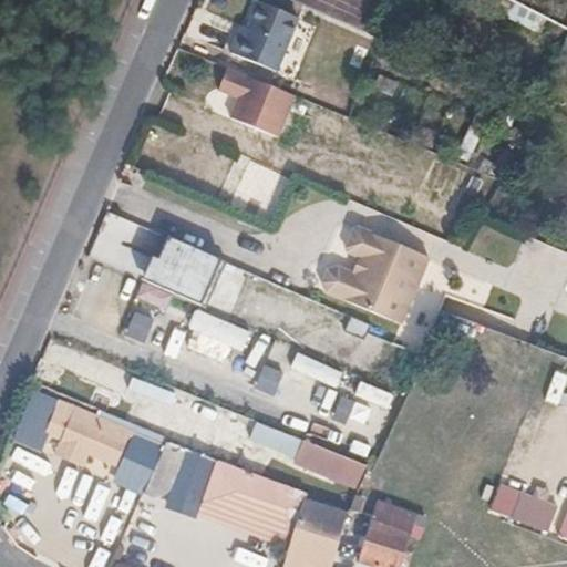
[(247,30),(240,28),(229,53),(275,74),(298,19),(260,2),(247,30)]
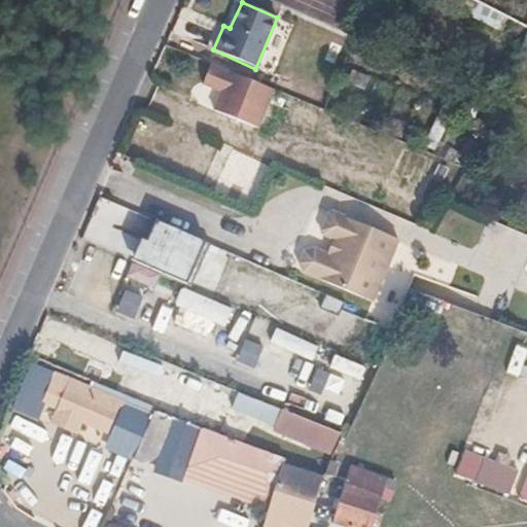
[(259,127),(276,85),(214,61),(207,80),(226,90),(218,106),(259,127)]
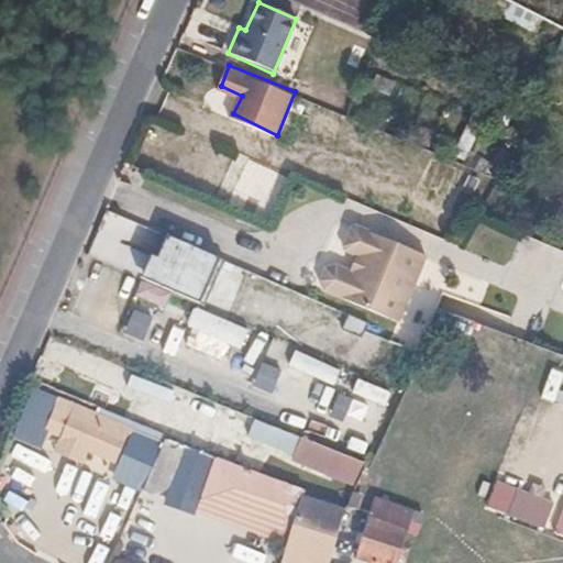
[(445,212),(466,166),(434,152),(414,198),(445,212)]
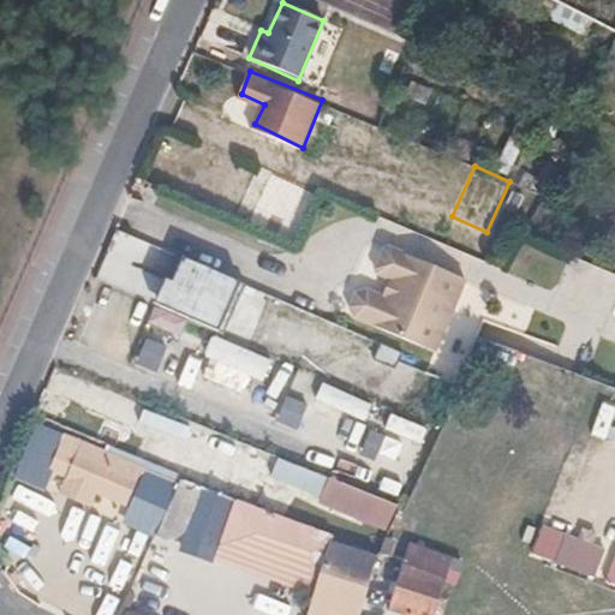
[(465,281),(388,248),(384,249),(375,270),(376,275),(395,282),(388,299),(366,290),(354,293),(348,306),(353,317),(433,352),(465,281)]
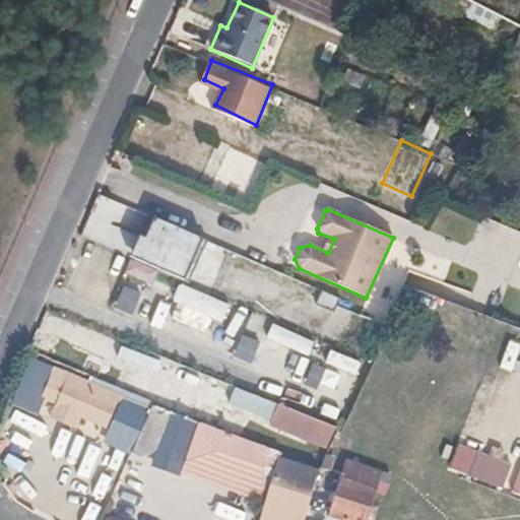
[(46,336),(40,347),(49,351),(54,339),(46,336)]
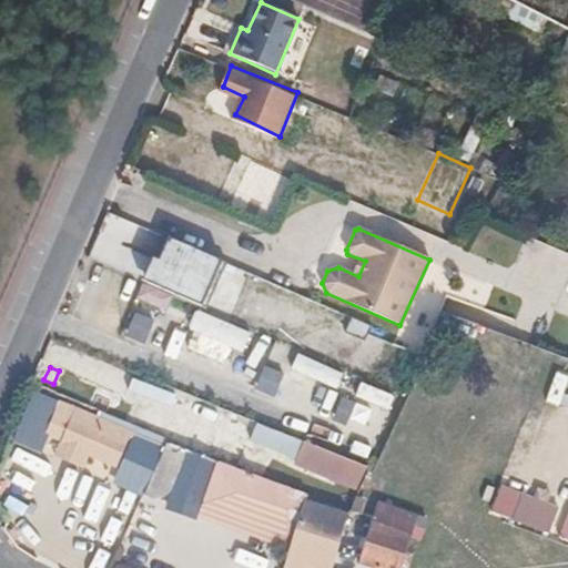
[(322,387),(292,376),(281,405),(276,403),(272,417),(305,428),(322,387)]
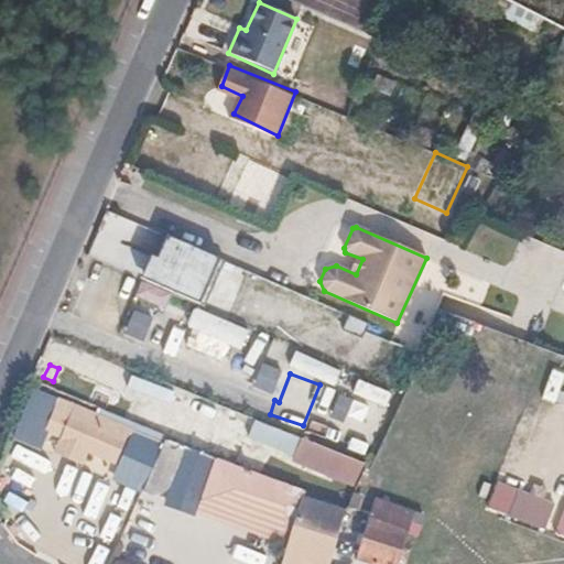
[(54,394),(98,411),(114,416),(121,398),(61,376),(54,394)]
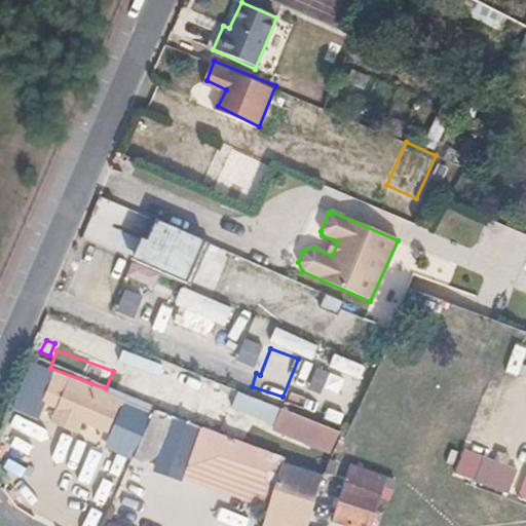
[(114,391),(149,405),(198,422),(214,383),(130,351),(114,391)]
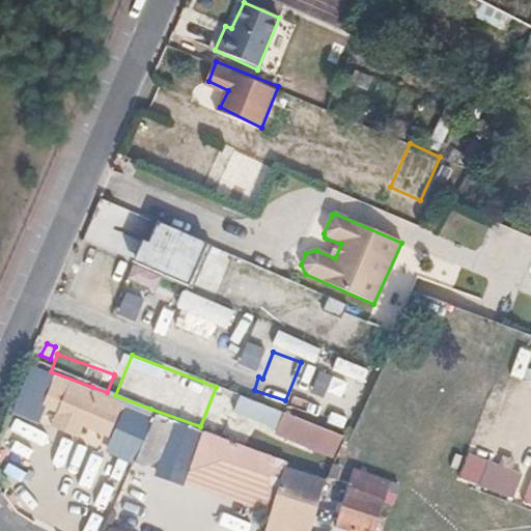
[(216,387),(200,426),(217,434),(229,438),(245,398),(216,387)]
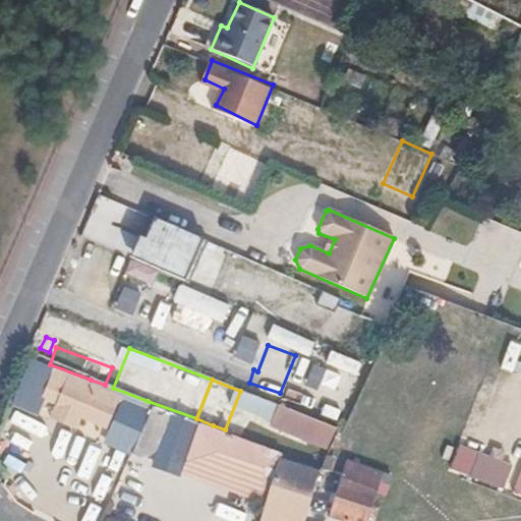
[(303,520),(321,465),(280,450),(247,438),(225,429),(213,425),(198,419),(185,466),(234,480),(230,493),(265,504),(258,520),(303,520)]
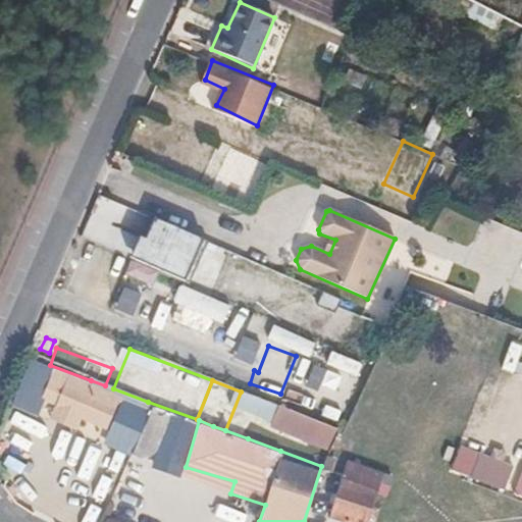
[(462,447),(454,469),(506,488),(514,465),(462,447)]
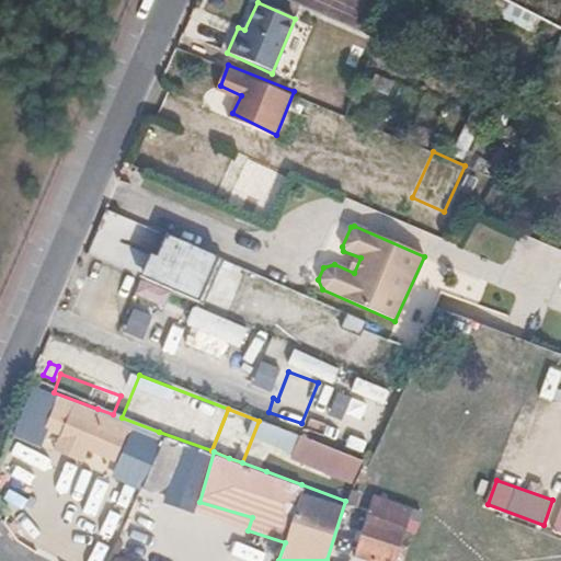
[(418,530),(424,513),(376,495),(355,553),(375,560),(395,560),(407,528),(418,530)]
